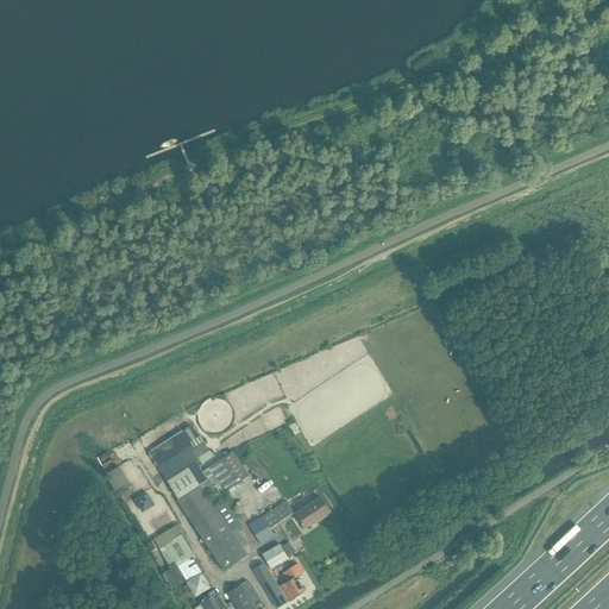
[(182,431),(149,452),(179,498),(208,481),(202,472),(198,463),(200,462),(193,452),(195,451),(190,443),(182,432),(182,431)]
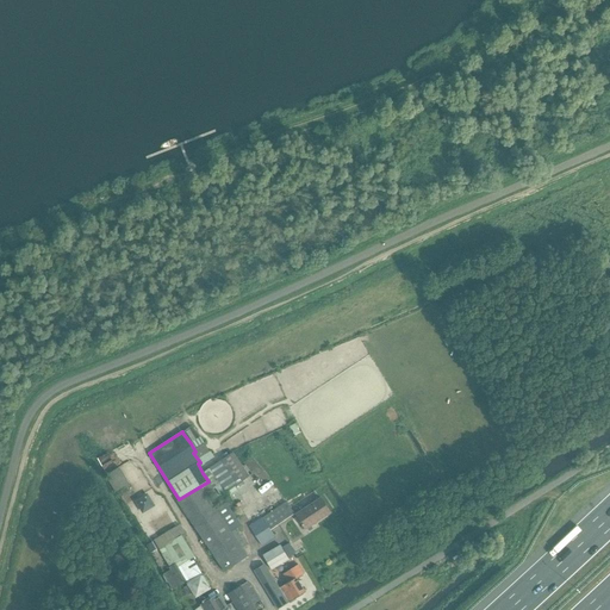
[(200,437),(191,443),(195,452),(193,453),(200,462),(201,465),(215,458),(210,452),(200,437)]
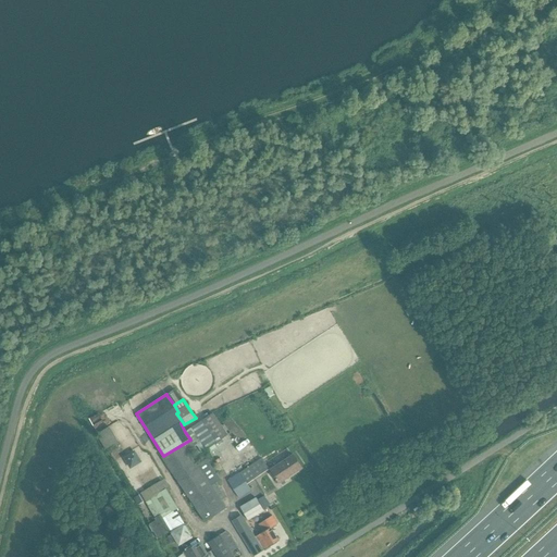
[(189,430),(185,432),(190,440),(195,447),(197,446),(201,454),(206,450),(207,449),(214,445),(217,443),(227,435),(212,413),(190,428),(192,428),(189,430)]
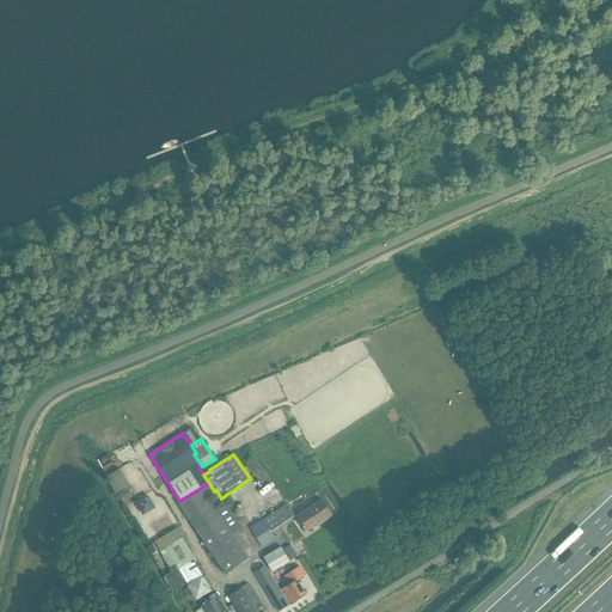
[(115,494),(129,485),(120,469),(105,476),(115,494)]
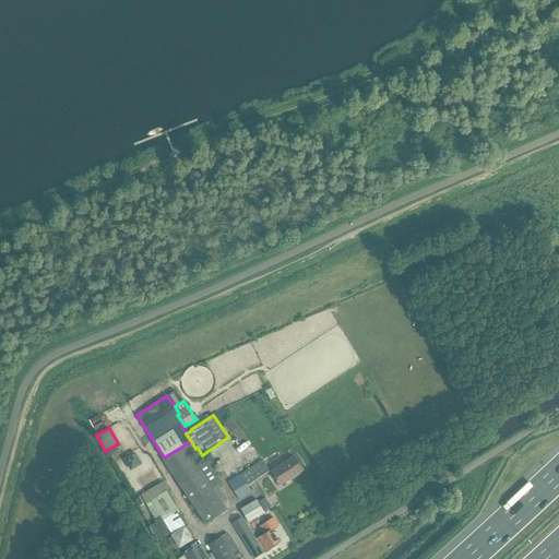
[(164,458),(162,460),(205,524),(226,510),(222,503),(227,499),(217,485),(221,483),(207,462),(198,467),(191,458),(199,452),(195,449),(191,441),(164,458)]
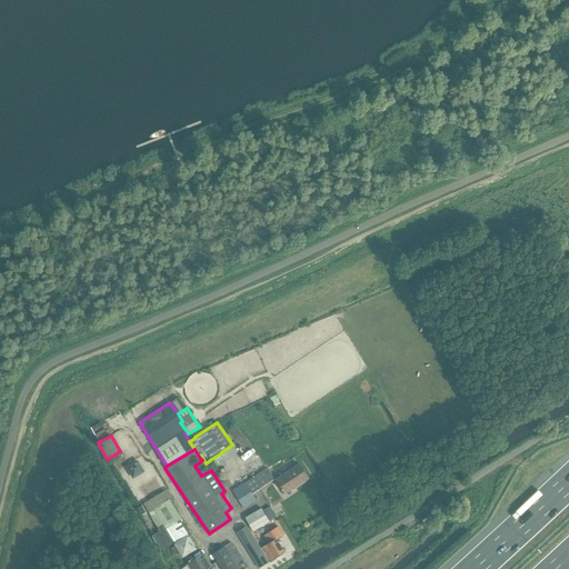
[(285,495),(308,478),(299,463),(275,480),(285,495)]
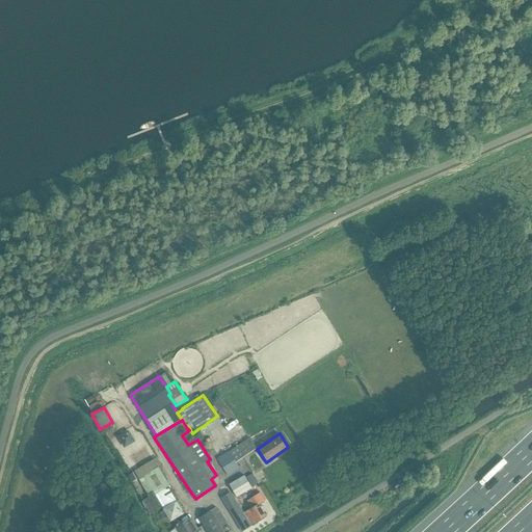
[(256,449),(248,437),(217,458),(228,476),(239,469),(235,462),(256,449)]
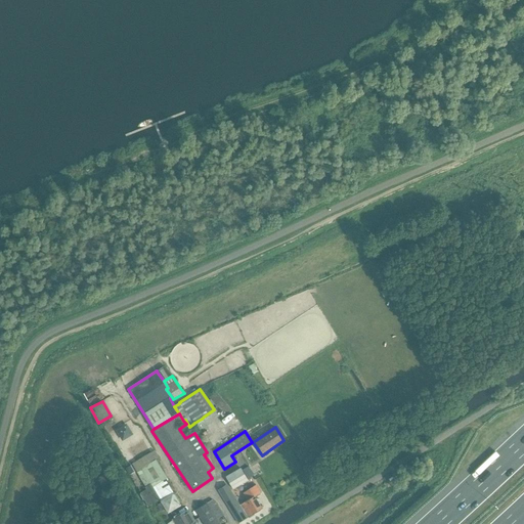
[(160,499),(172,492),(166,482),(168,481),(156,461),(136,473),(145,487),(150,484),(160,499)]
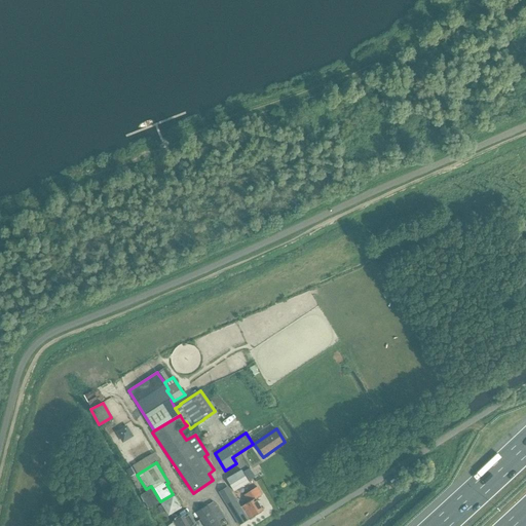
[(248,481),(254,478),(249,468),(242,473),(241,470),(226,479),(234,491),(249,483),(248,481)]
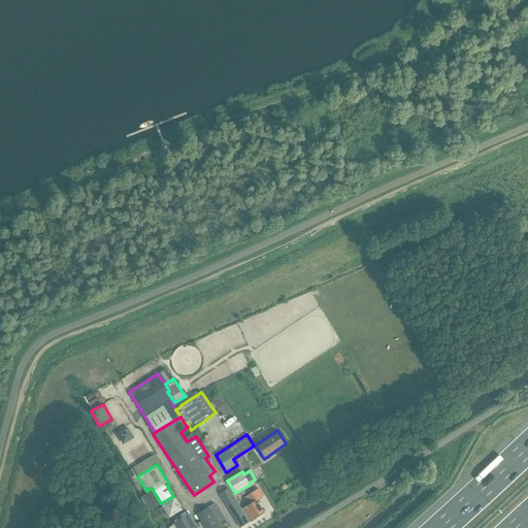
[(249,522),(241,509),(229,489),(220,495),(239,527),(249,522)]
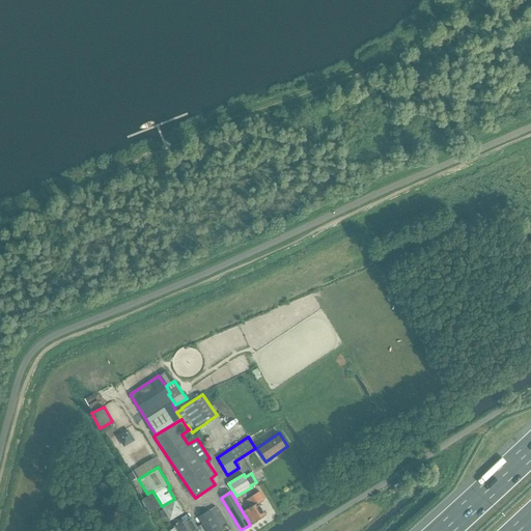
[(257,503),(264,499),(260,492),(246,499),(251,507),(243,512),(250,525),(266,515),(257,503)]
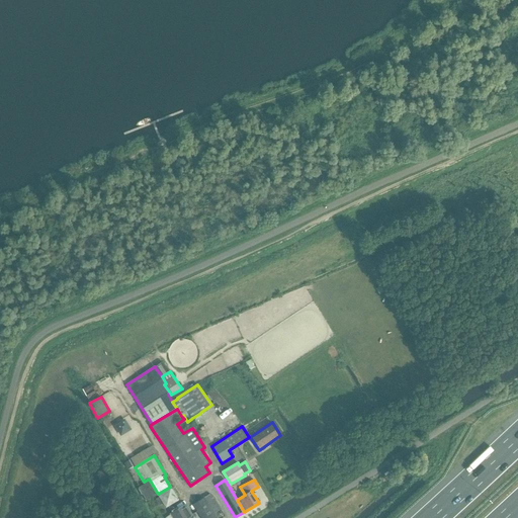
[(143,494),(144,494),(149,491),(146,487),(141,489),(141,490),(140,490),(142,495),(143,494)]
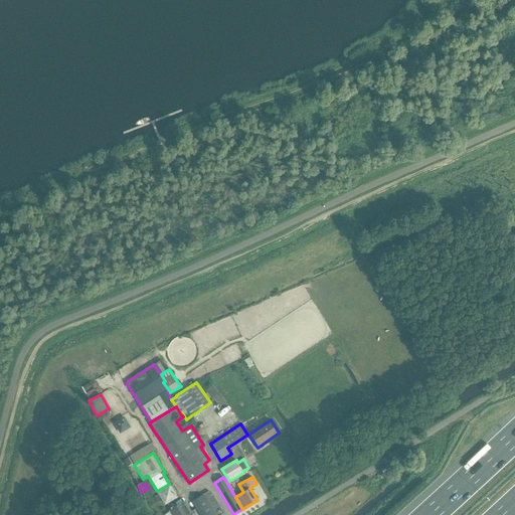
[(170,484),(157,492),(158,495),(162,501),(165,505),(178,497),(170,484)]
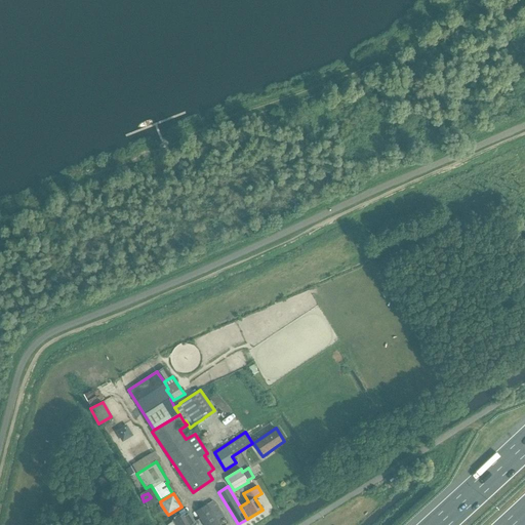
[(219,524),(217,521),(224,517),(213,500),(196,511),(204,524),(219,524)]
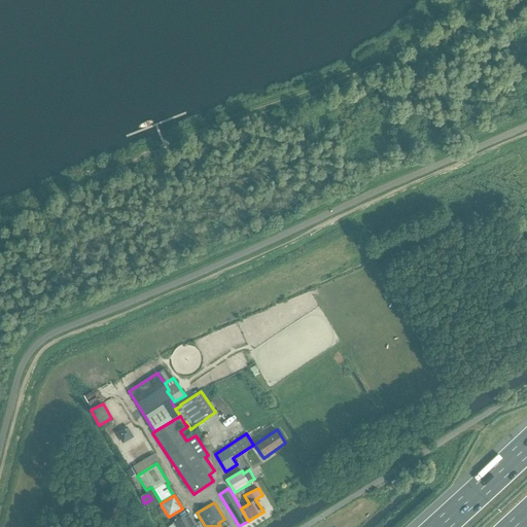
[(197,526),(188,514),(173,523),(175,526),(197,526)]
